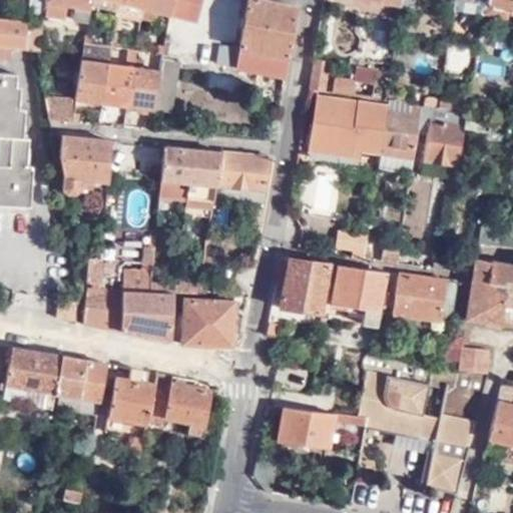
[(29,0),(27,12),(65,18),(66,13),(73,14),(72,21),(86,23),(87,9),(88,0),(29,0)]
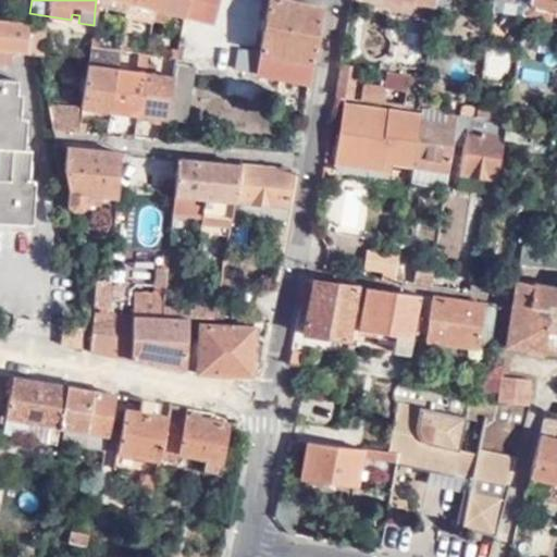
[(127,3),(127,0),(96,0),(95,10),(125,12),(127,3)]
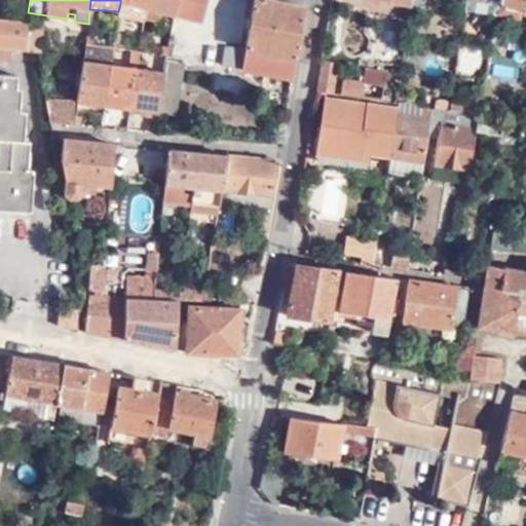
[(146,9),(147,0),(120,0),(120,3),(146,9)]
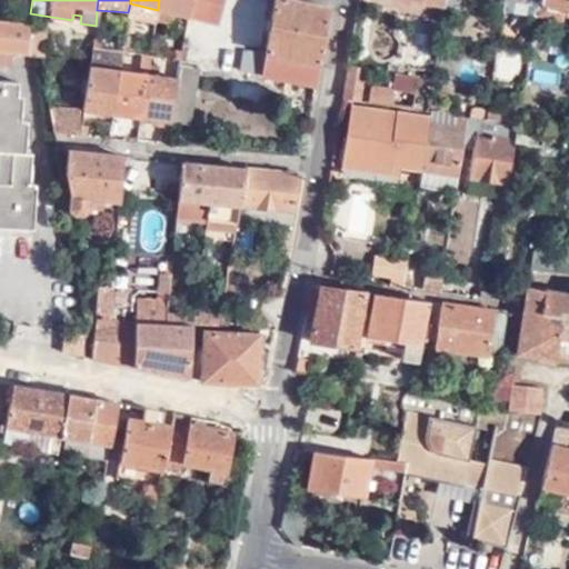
[(189,16),(191,0),(159,0),(158,10),(157,22),(170,25),(171,13),(189,16)]
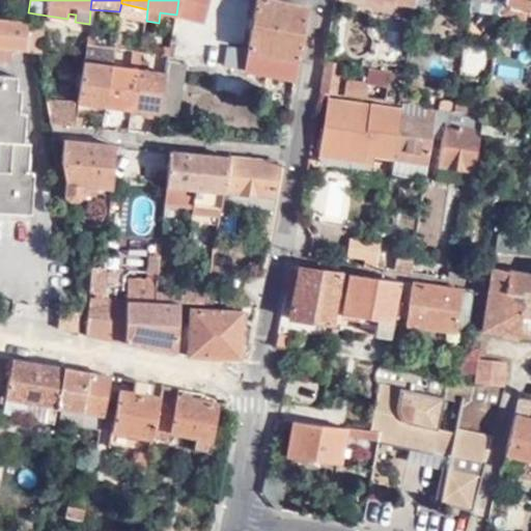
[(178,0),(176,15),(204,21),(207,0),(178,0)]
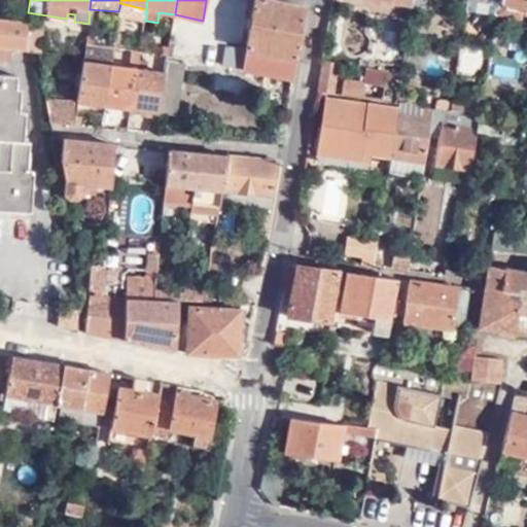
[(274,0),(252,0),(245,47),(224,45),(221,65),(241,68),(241,69),(292,78),(303,11),(302,8),(300,6),(274,0)]
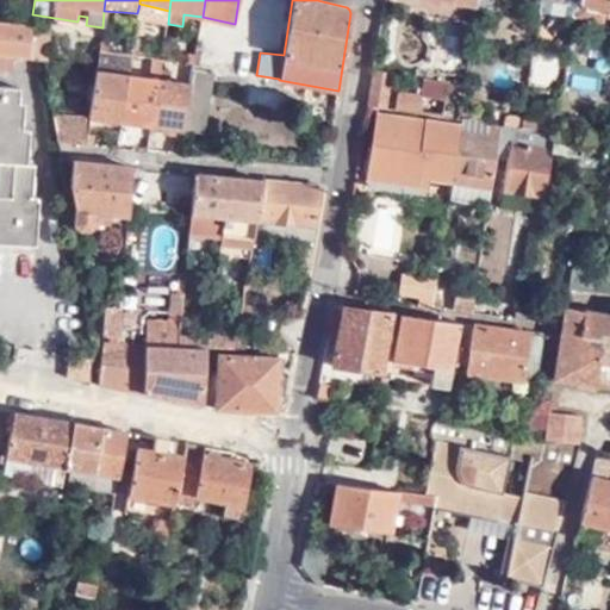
[(568,14),(577,14),(579,1),(574,0),(542,0),(552,10),(551,16),(567,19),(568,14)]
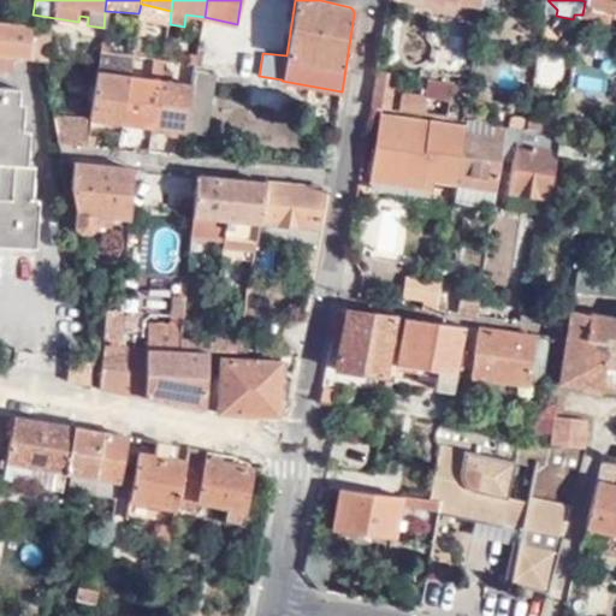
[(615,0),(585,0),(585,1),(582,15),(611,19),(614,9),(615,7),(615,0)]
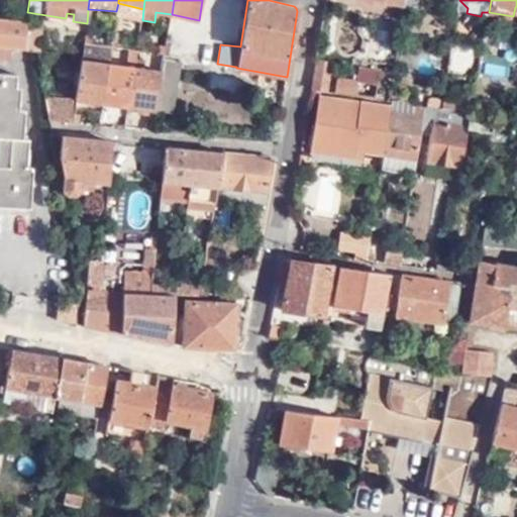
[(400,44),(406,4),(396,3),(391,34),(393,34),(392,43),(400,44)]
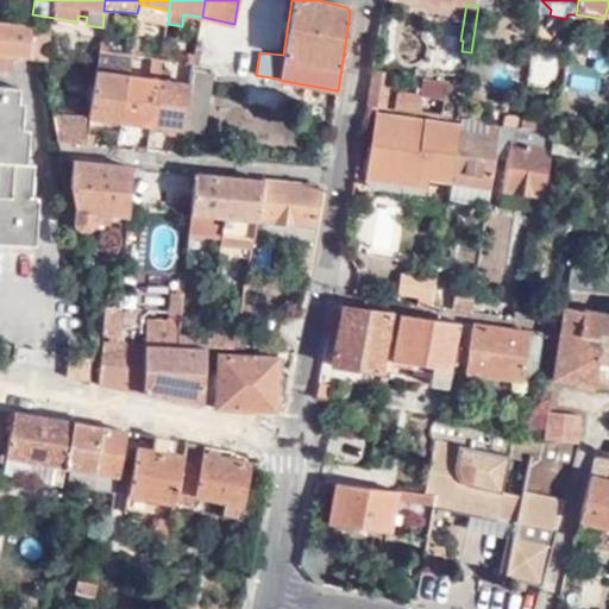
[(0,55),(10,56),(42,58),(45,29),(0,23),(0,55)]
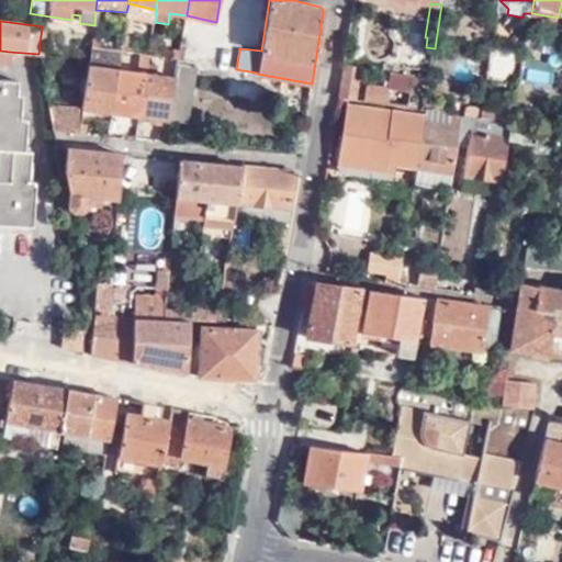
[(90,57),(119,63),(121,51),(121,47),(92,43),(90,57)]
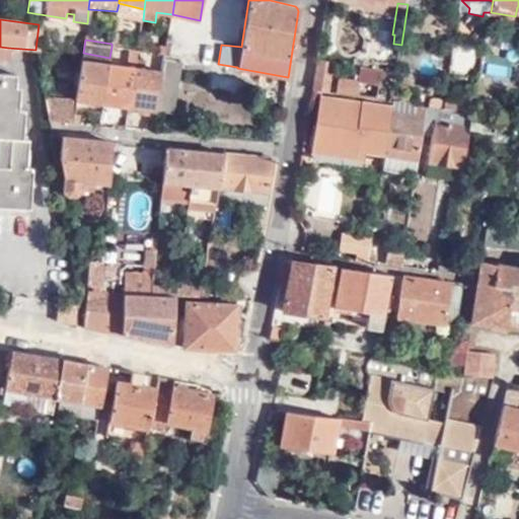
[(0,58),(7,59),(8,48),(0,47),(0,58)]
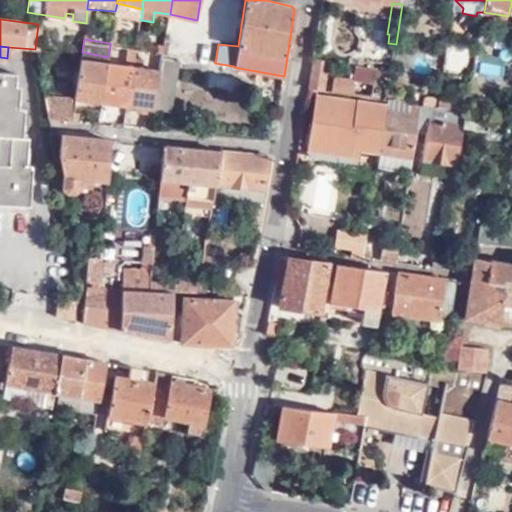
[(108,57),(134,62),(136,50),(110,46),(108,57)]
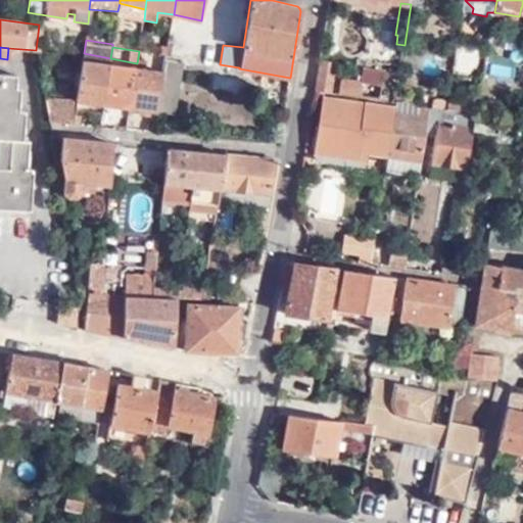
[(159,54),(168,55),(169,49),(160,47),(159,54)]
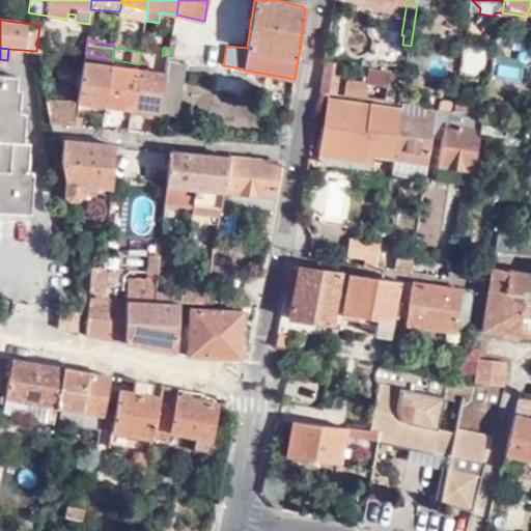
[(167,70),(169,59),(170,56),(162,55),(141,52),(139,64),(167,70)]
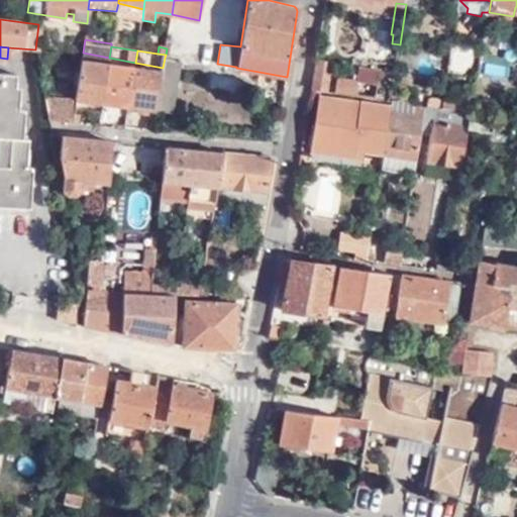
[(75,99),(102,103),(109,58),(83,53),(81,58),(75,99)]
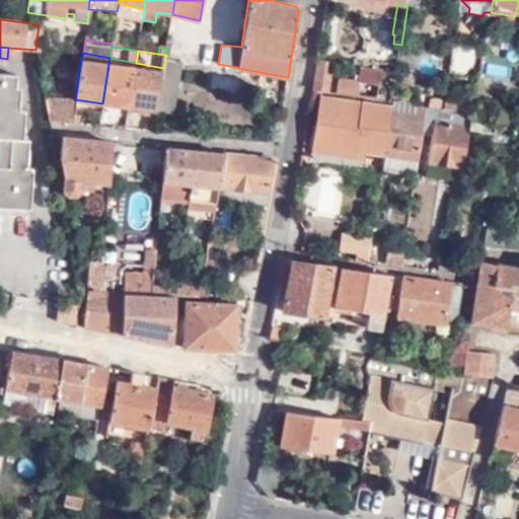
[(102,103),(128,106),(136,63),(109,58),(102,103)]
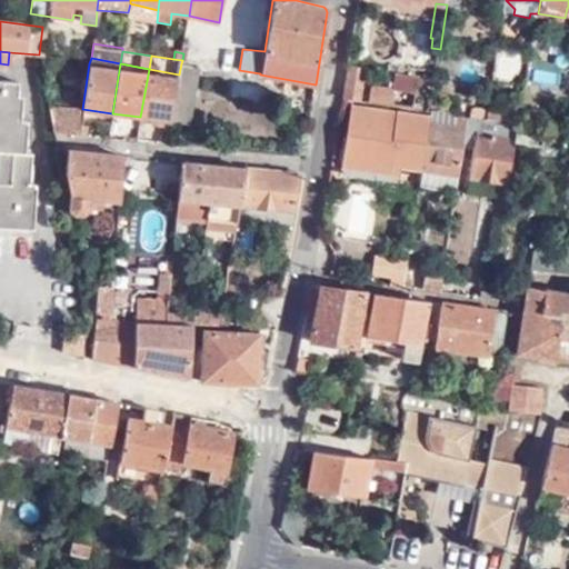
[(179,75),(170,120),(189,121),(200,68),(181,63),(179,75)]
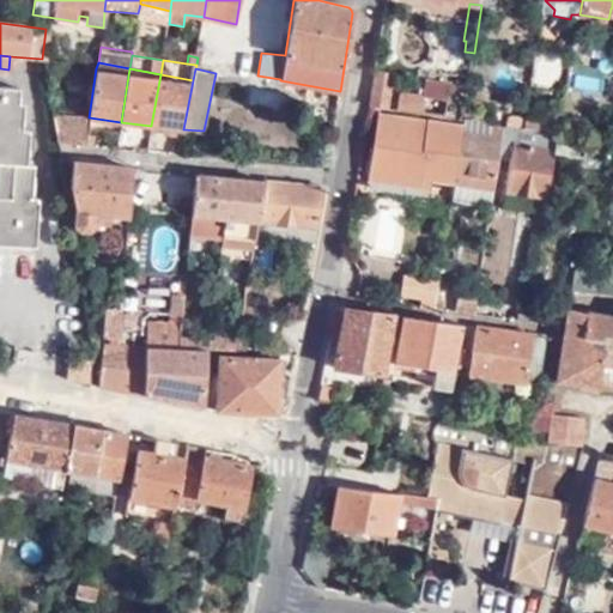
[(394,73),(377,71),(371,107),(388,108),(394,73)]
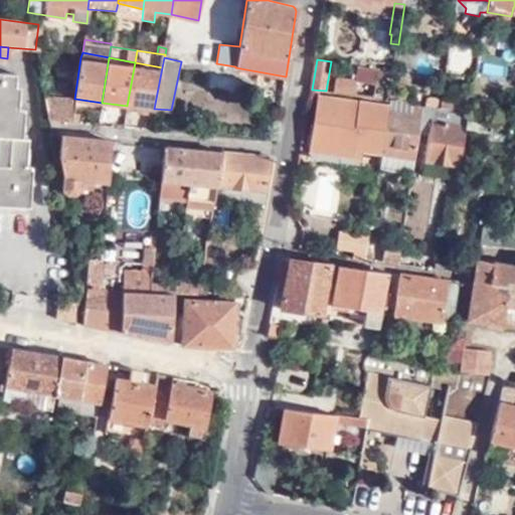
[(127,106),(154,109),(162,67),(135,62),(127,106)]
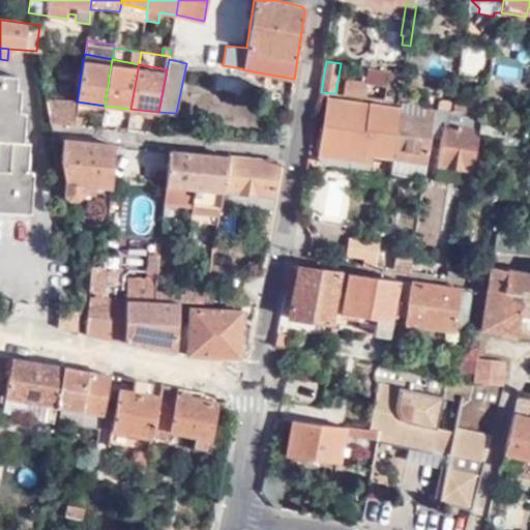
[(370,67),(367,82),(386,84),(389,69),(370,67)]
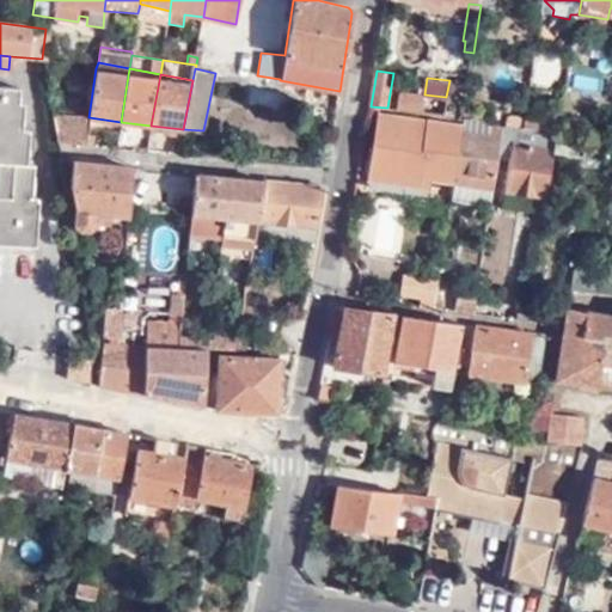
[(0,242),(31,243),(37,197),(29,197),(32,163),(25,161),(28,130),(20,129),(23,102),(16,102),(17,87),(0,85),(0,242)]
